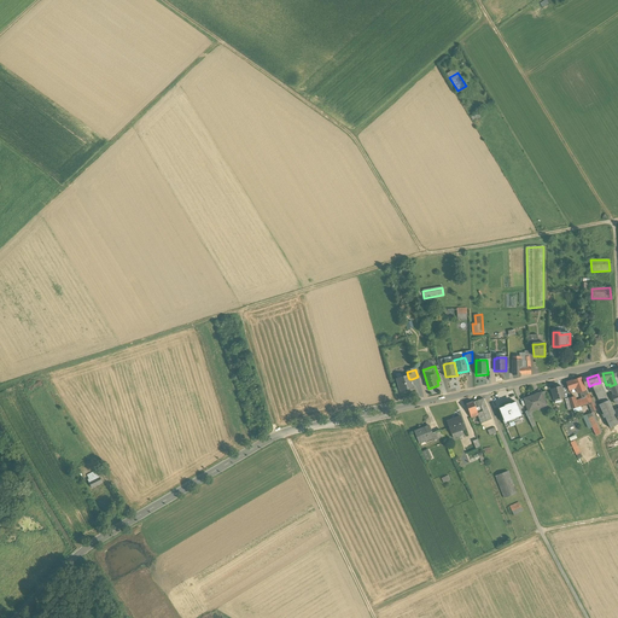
[(408,377),(397,380),(401,391),(412,388),(410,384),(412,380),(412,379),(409,379),(408,377)]
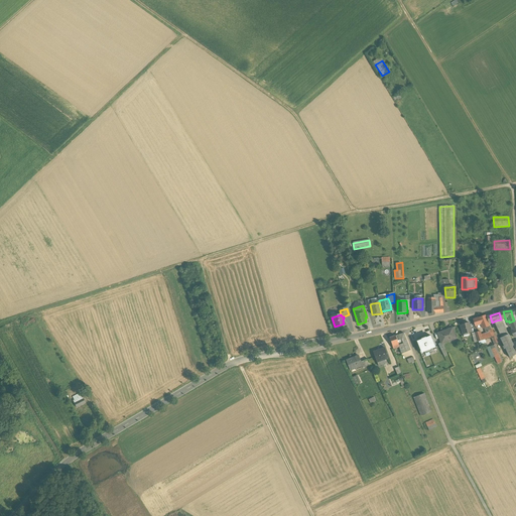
[(485,315),(478,317),(481,325),(483,329),(484,328),(489,326),(485,315)]
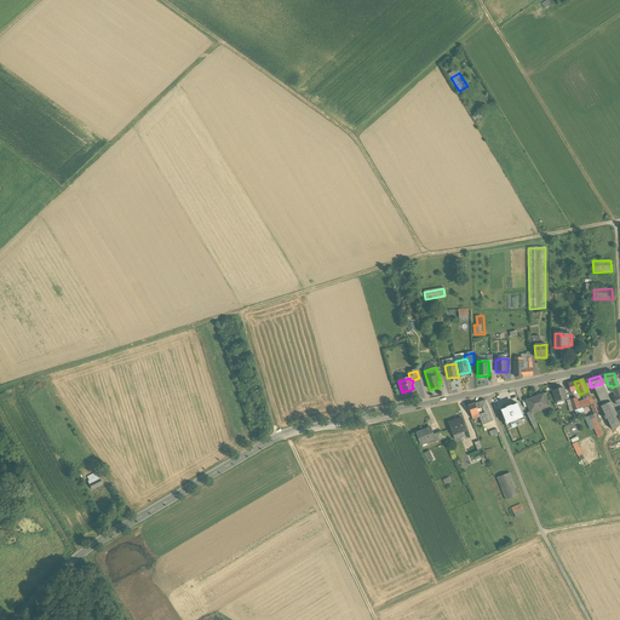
[(574,382),(568,385),(570,392),(578,390),(574,382)]
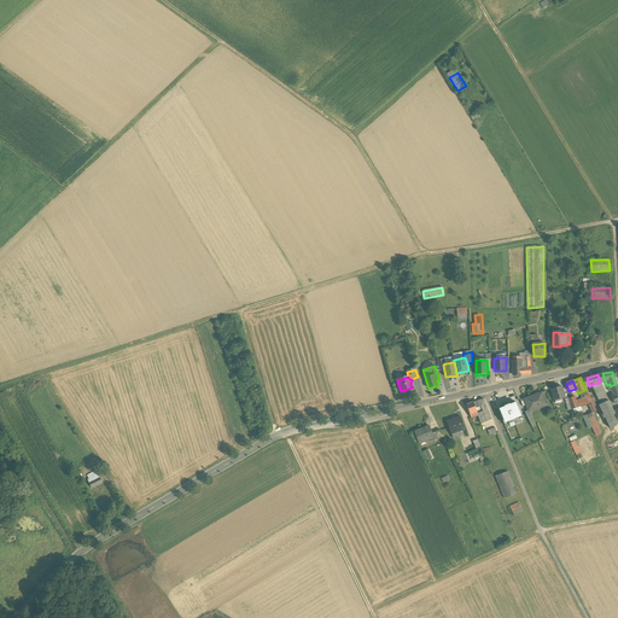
[(601,384),(595,386),(594,384),(592,385),(600,404),(608,401),(607,397),(601,384)]
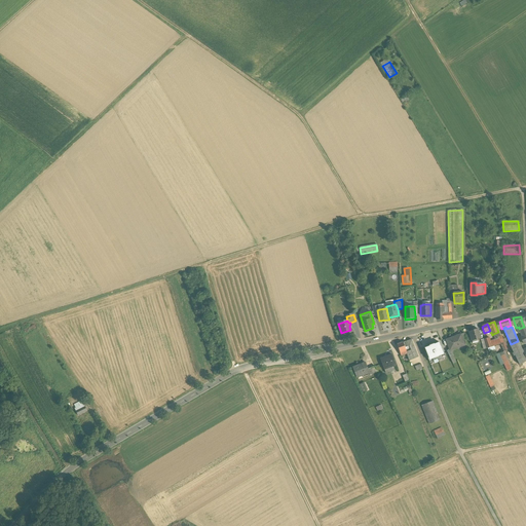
[(478,330),(468,332),(472,341),(480,339),(478,330)]
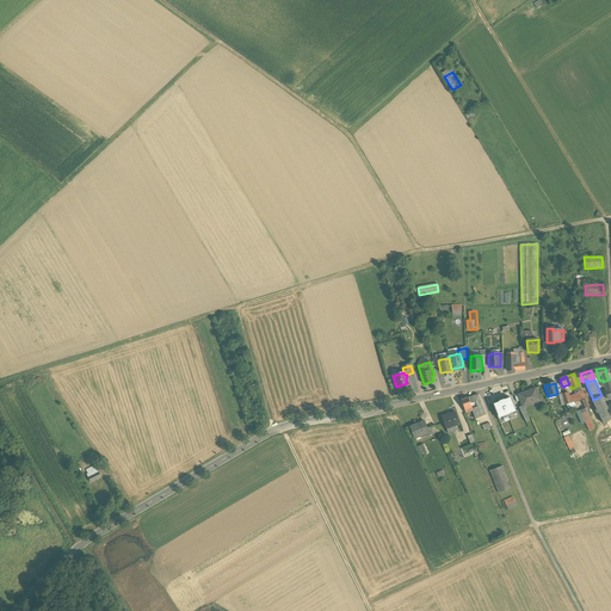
[(536,388),(517,395),(522,406),(522,408),(523,408),(541,401),(536,388)]
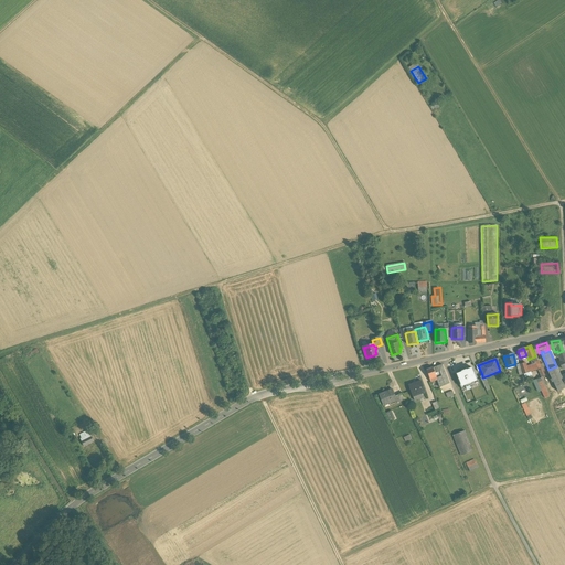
[(548,370),(547,371),(552,379),(550,380),(552,383),(553,382),(557,392),(564,387),(564,385),(561,376),(558,371),(556,366),(548,370)]
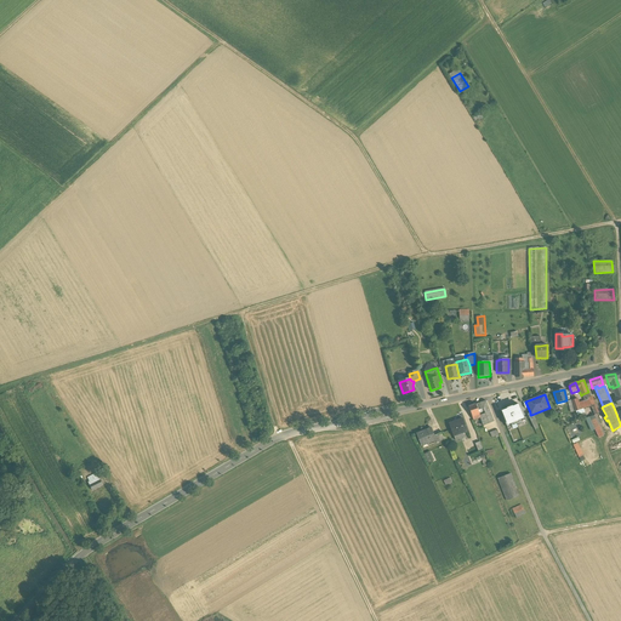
[(478,409),(477,404),(469,406),(473,420),(480,417),(480,416),(478,409)]
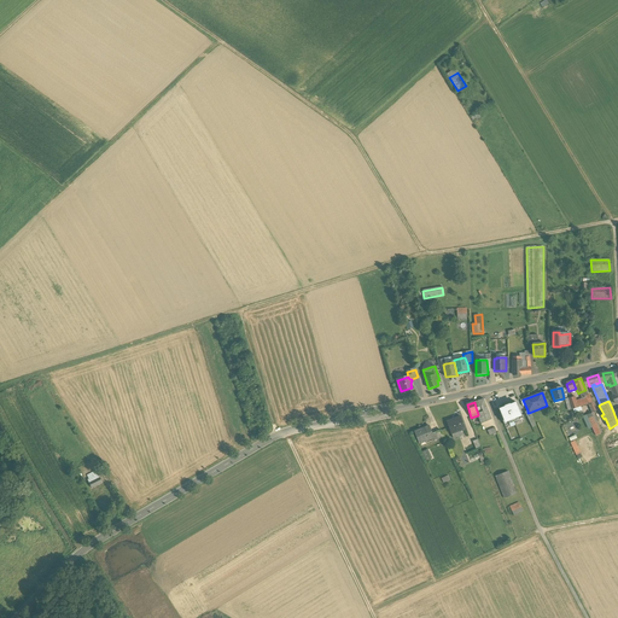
[(518,418),(523,417),(519,408),(518,408),(516,402),(509,404),(508,403),(505,404),(506,407),(499,409),(501,414),(500,415),(505,424),(508,423),(509,424),(519,420),(518,418)]
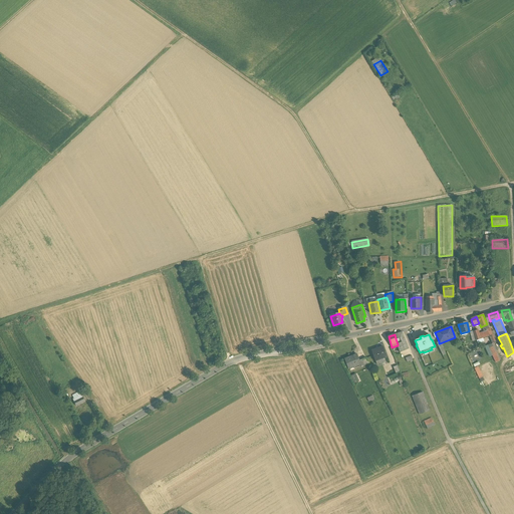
[(501,359),(493,343),(492,343),(491,344),(488,345),(495,362),(501,359)]
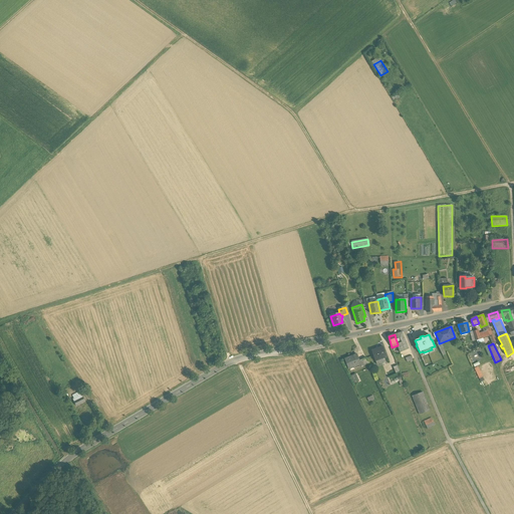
[(382,346),(372,350),(375,361),(376,361),(383,358),(387,357),(382,346)]
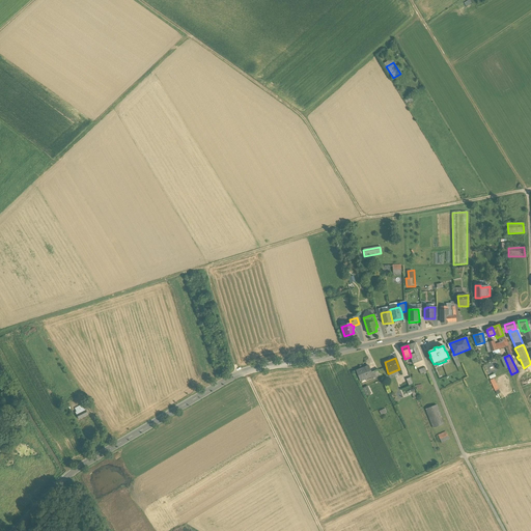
[(369,366),(357,370),(360,382),(372,376),(373,376),(371,372),(369,366)]
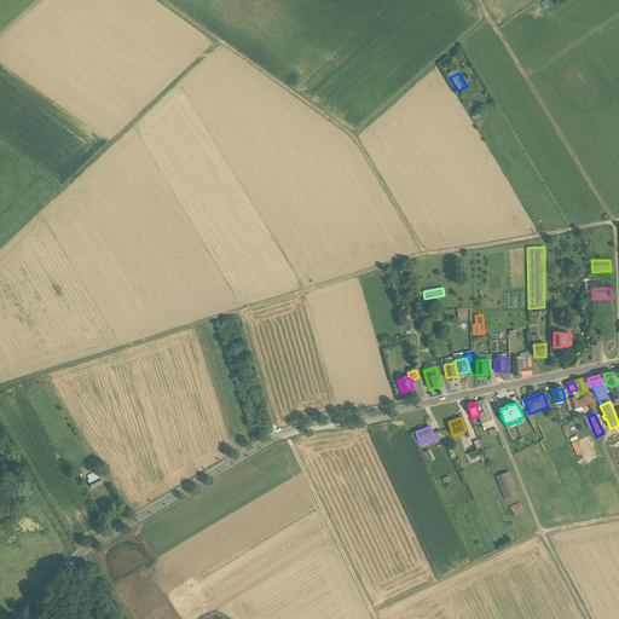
[(427,462),(433,460),(429,450),(423,452),(427,462)]
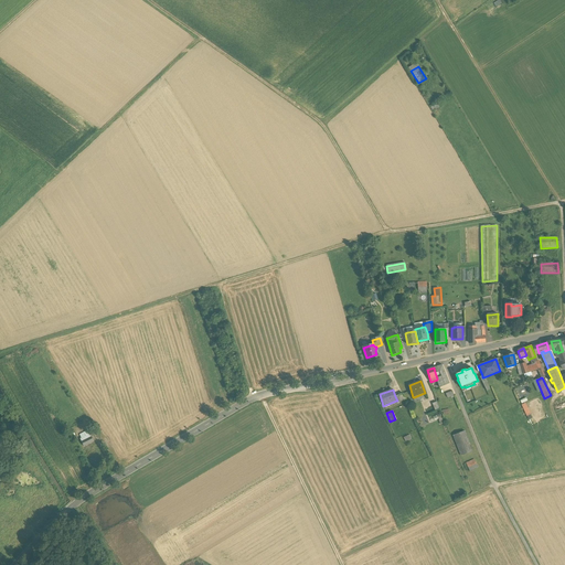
[(465,432),(454,436),(461,456),(472,451),(465,432)]
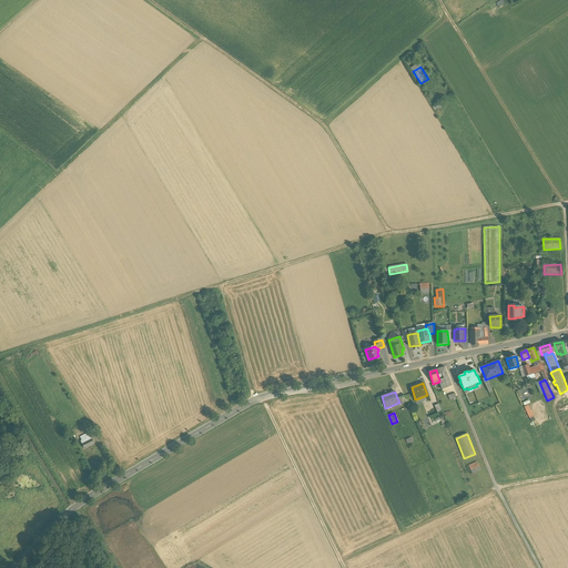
[(89,435),(80,440),(85,449),(94,444),(89,435)]
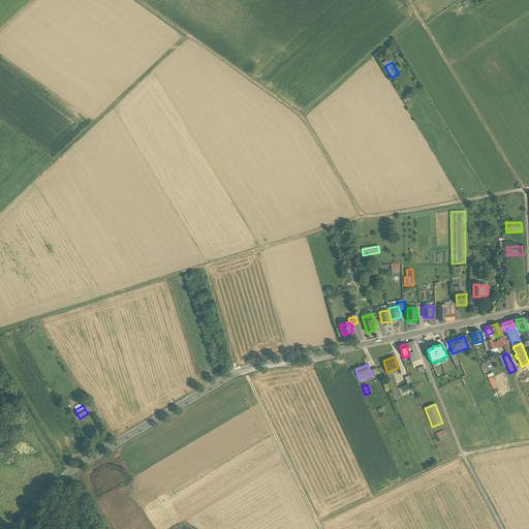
[(444,431),(437,434),(440,441),(447,438),(444,431)]
